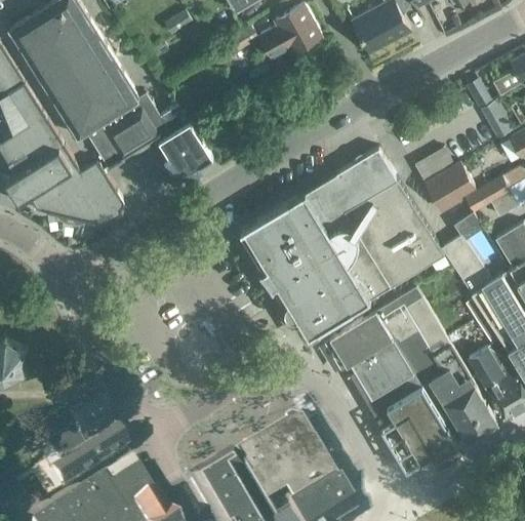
[(137,98),(138,97),(77,0),(57,0),(9,31),(11,33),(10,34),(75,137),(77,136),(78,138),(80,137),(85,133),(137,99),(137,98)]
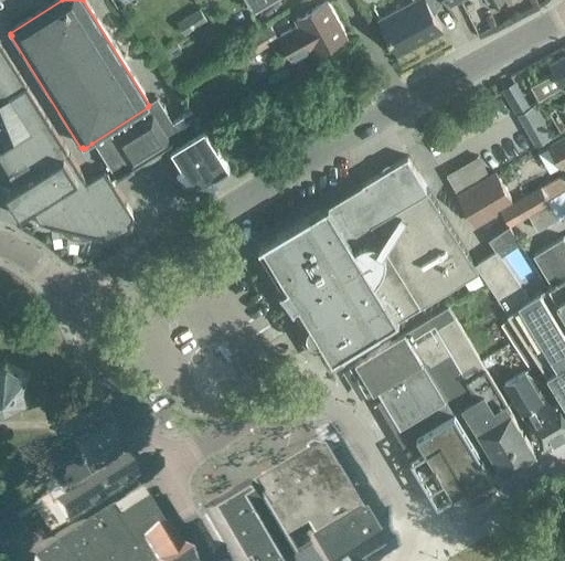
[(242,0),(225,0),(233,12),(245,4),(242,0)]
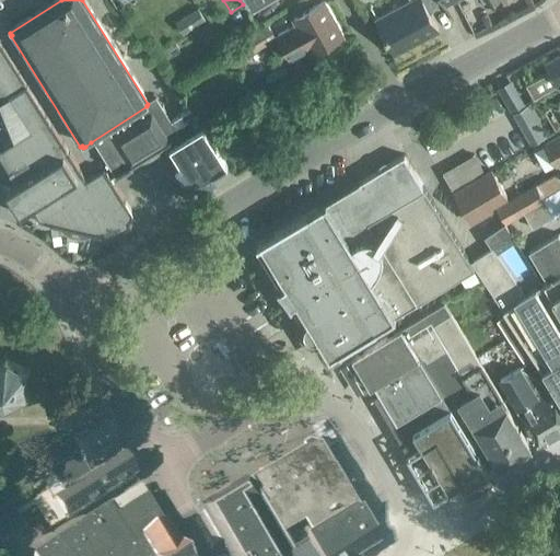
[(245,0),(254,14),(278,0),(245,0)]
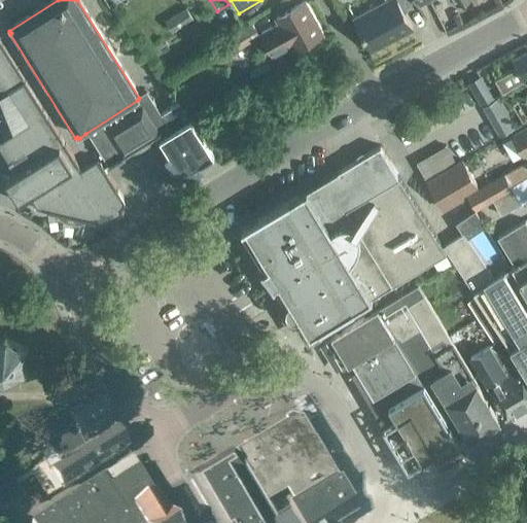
[(400,10),(414,2),(412,0),(384,0),(386,4),(354,22),(372,55),(412,32),(400,10)]
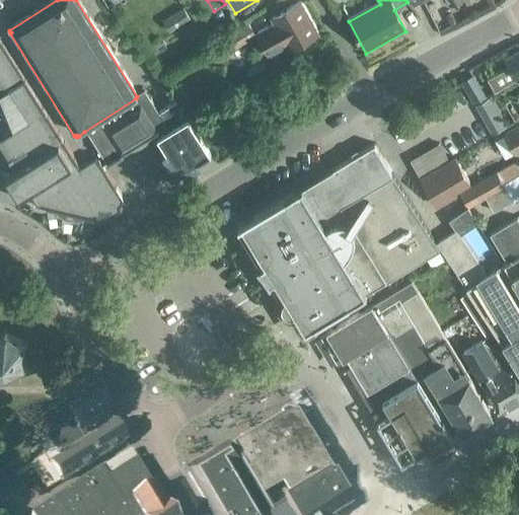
[(429,0),(405,0),(412,9),(429,0)]
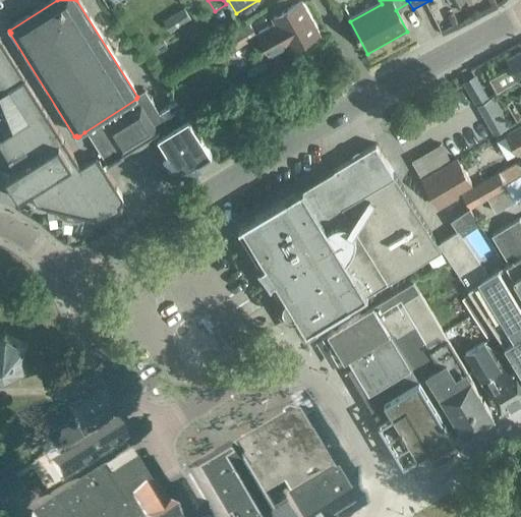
[(445,0),(451,9),(465,0),(445,0)]
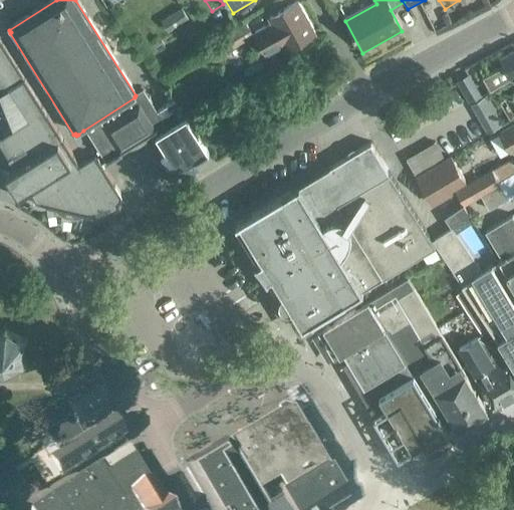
[(272,26),(254,36),(260,46),(266,57),(284,47),(286,52),(315,36),(306,20),(297,5),(269,21),(272,26)]
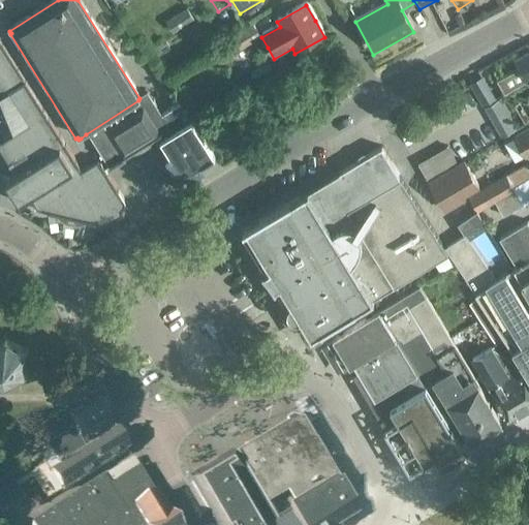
[(165,26),(173,37),(194,24),(187,12),(165,26)]
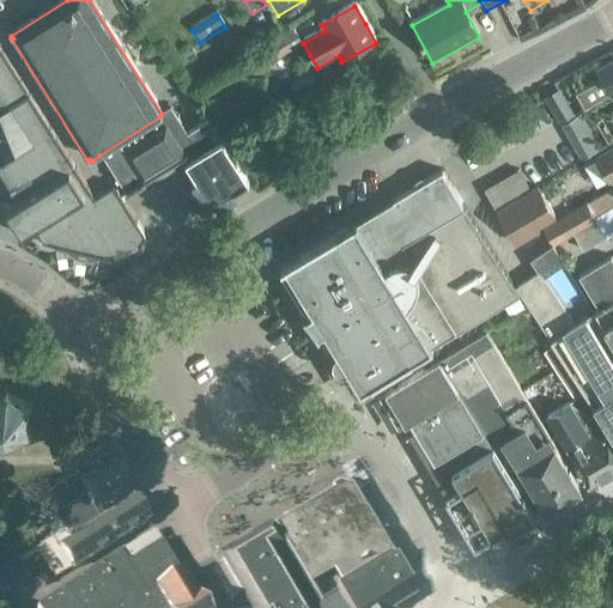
[(256,55),(266,70),(302,46),(292,31),(256,55)]
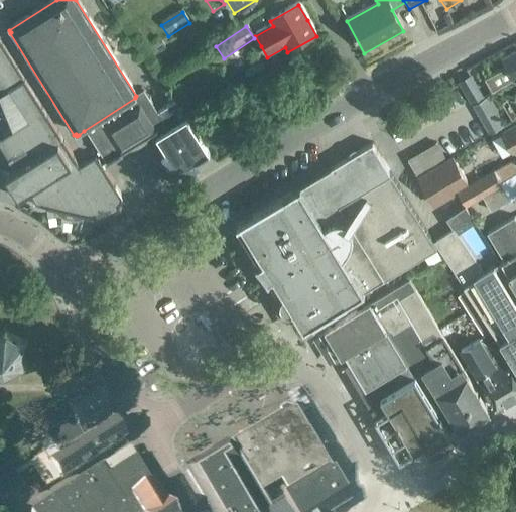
[(5,180),(13,194),(18,202),(29,195),(36,207),(54,211),(58,216),(65,220),(72,222),(79,221),(86,218),(104,222),(121,211),(115,202),(121,199),(96,158),(80,168),(0,43),(0,99),(8,94),(27,123),(0,141),(0,149),(15,174),(5,180)]
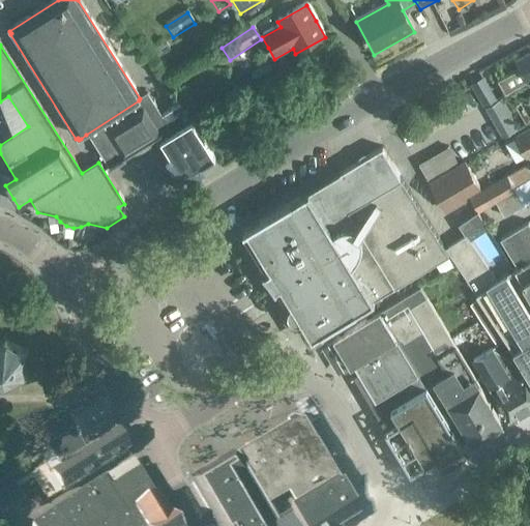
[(505,96),(529,82),(529,55),(517,63),(521,71),(498,84),(505,96)]
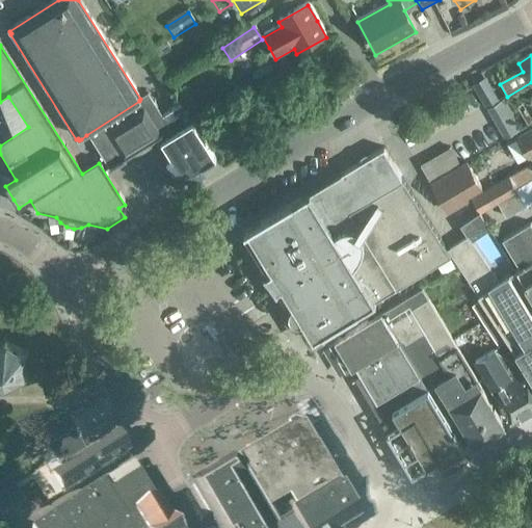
[(485,110),(498,104),(484,80),(473,87),(485,110)]
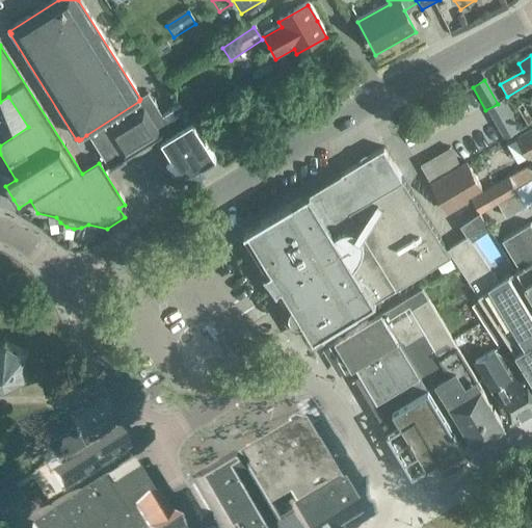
[(174,95),(180,104),(189,99),(183,88),(174,95)]
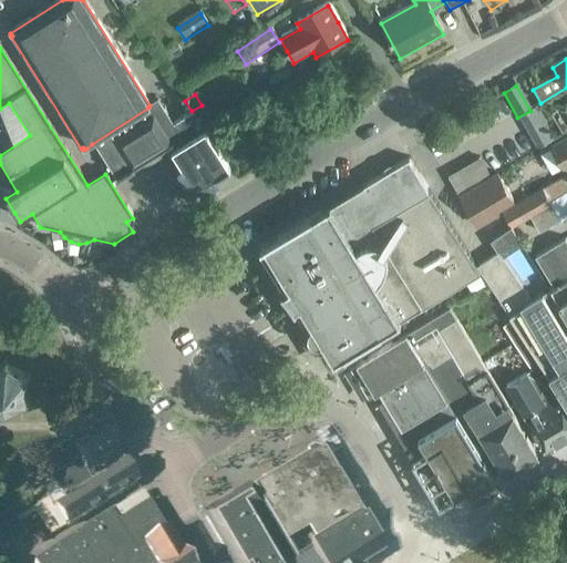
[(148,108),(92,144),(117,182),(135,171),(134,170),(169,147),(173,152),(172,153),(182,169),(188,178),(193,182),(197,185),(203,185),(208,183),(216,178),(230,171),(205,131),(205,132),(193,113),(173,125),(157,102),(148,108)]
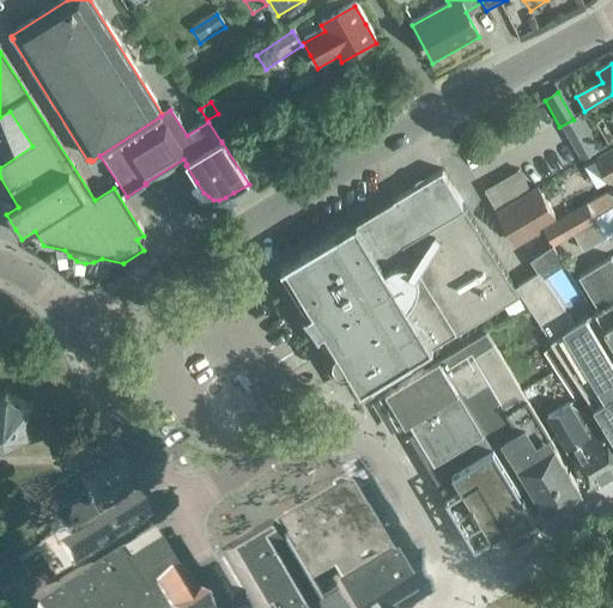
[(595,156),(586,139),(575,120),(560,128),(581,164),(595,156)]
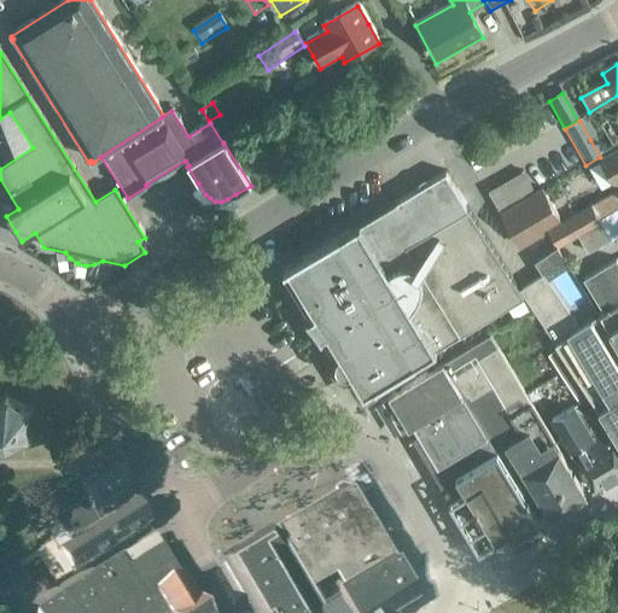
[(617,152),(601,163),(616,186),(617,184),(617,152)]
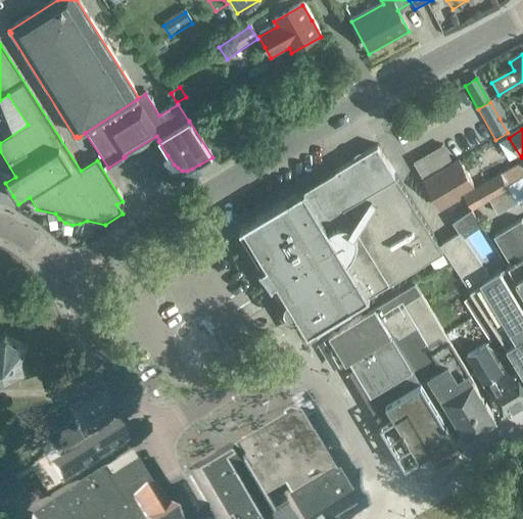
[(272,288),(278,285),(289,303),(286,307),(285,312),(288,316),(292,317),(296,316),(308,335),(317,330),(318,331),(352,311),(351,310),(388,287),(443,254),(406,194),(377,148),(346,167),(295,197),(239,231),(241,233),(244,230),(267,267),(260,272),(266,280),(272,288)]
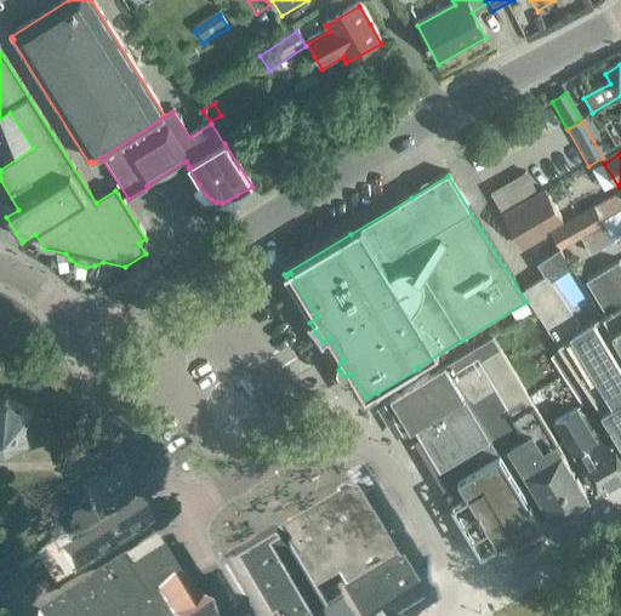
[(545,193),(537,198),(524,176),(490,197),(513,234),(535,221),(554,210),(545,193)]
